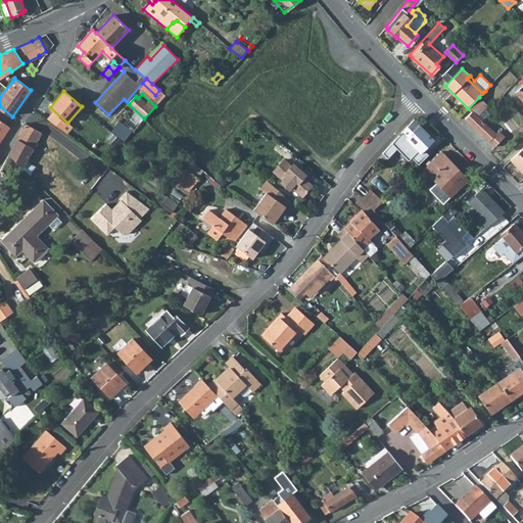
[(479,97),(468,108),(472,111),(466,117),(495,146),(505,136),(498,130),(495,133),(482,120),(477,115),(484,107),(488,104),(479,97)]
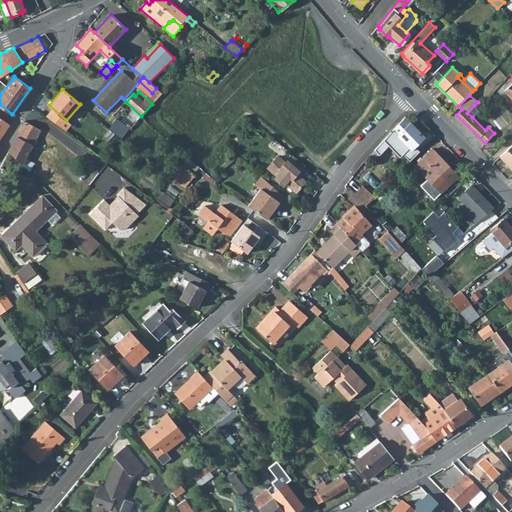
[(472,117),(479,110),(474,105),(467,113),(472,117)]
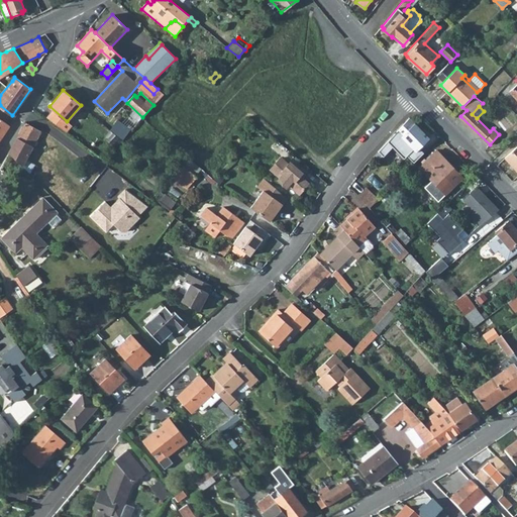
[(186,123),(179,131),(182,134),(190,126),(190,127),(196,121),(192,116),(186,123)]
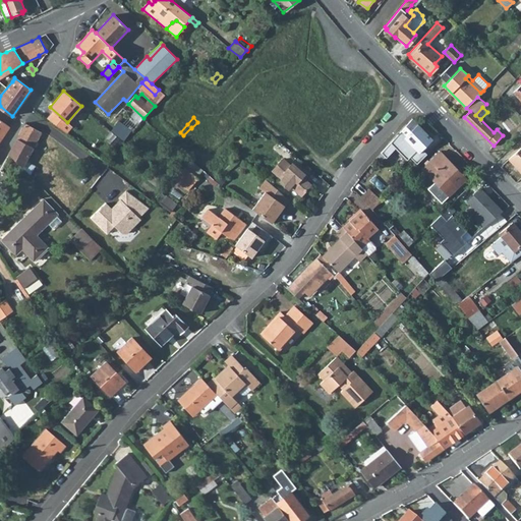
[(399,132),(390,142),(381,153),(386,158),(395,148),(406,159),(409,157),(417,164),(426,154),(421,149),(431,139),(412,118),(399,132)]
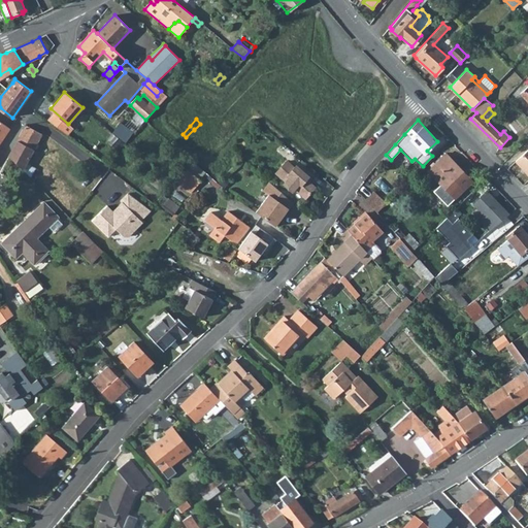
[(0,143),(10,128),(0,121),(0,143)]
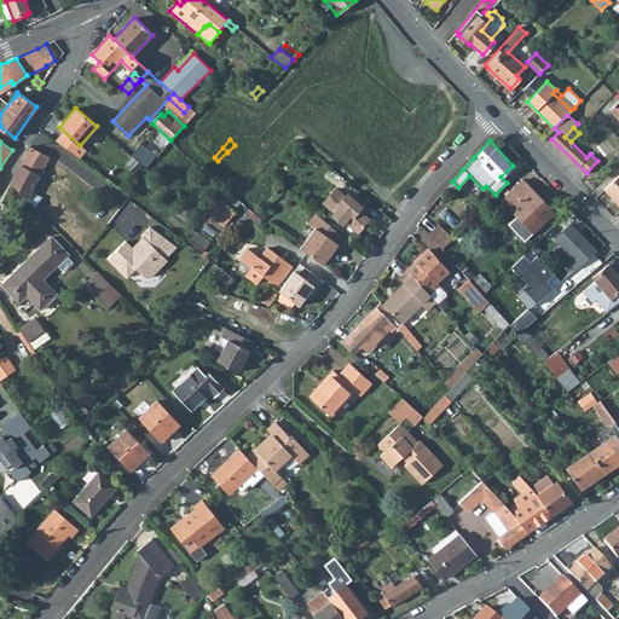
[(10,183),(35,208),(42,197),(30,190),(48,157),(30,146),(10,183)]
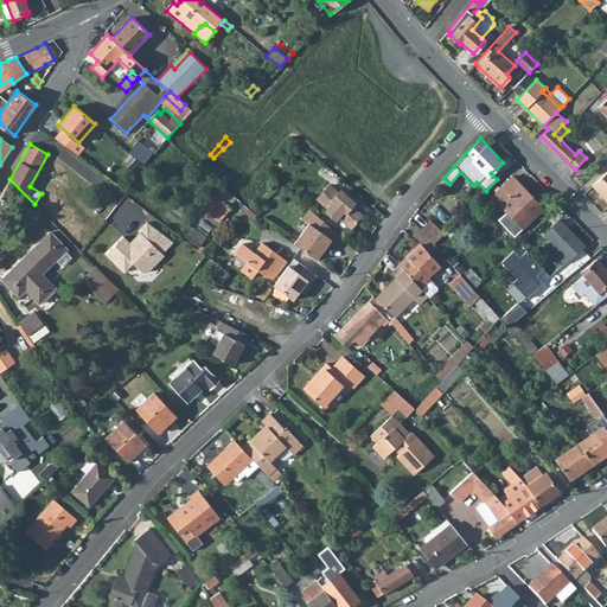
[(148,157),(153,149),(147,146),(142,154),(148,157)]
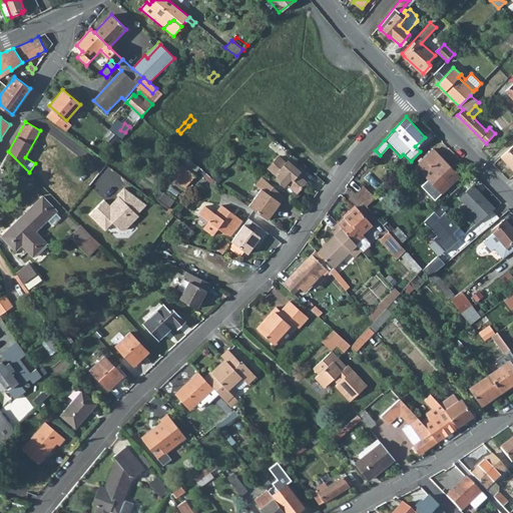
[(177,130),(176,130),(168,138),(173,142),(180,133),(177,130)]
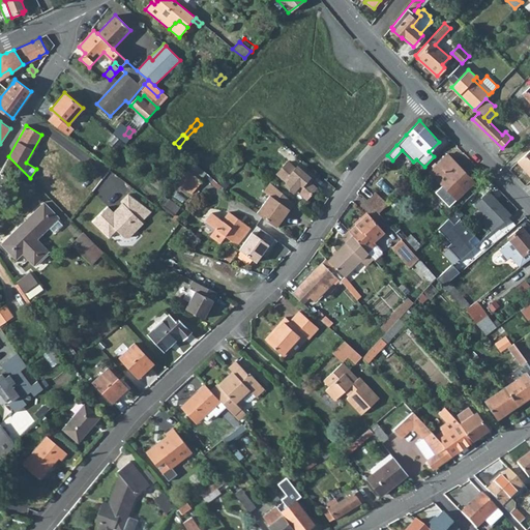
[(529,150),(518,162),(529,175),(529,150)]
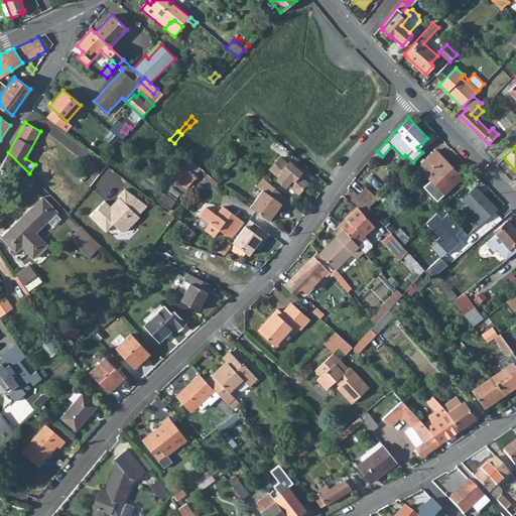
[(462,177),(435,150),(418,166),(431,180),(443,192),(444,194),(462,177)]
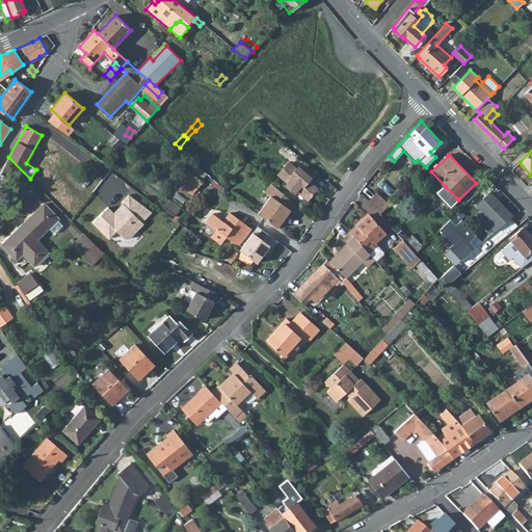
[(317,188),(309,181),(311,178),(298,166),(296,168),(289,162),(277,174),(288,183),(286,185),(294,193),(297,190),(308,200),(317,188)]
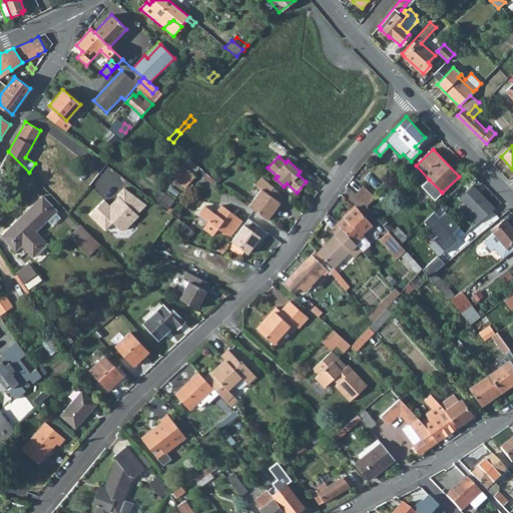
[(171,176),(185,187),(194,176),(181,164),(171,176)]
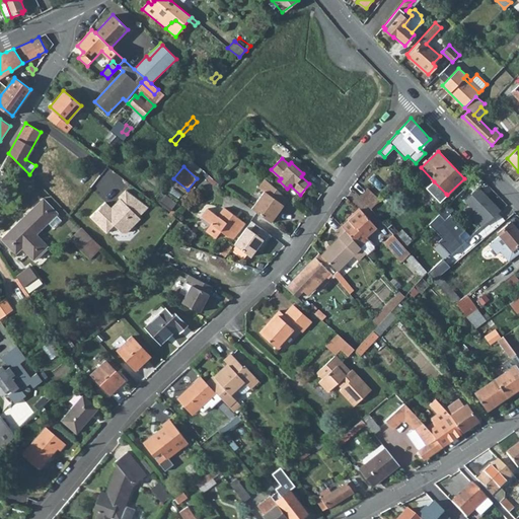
[(264,192),(270,183),(264,178),(257,188),(264,192)]
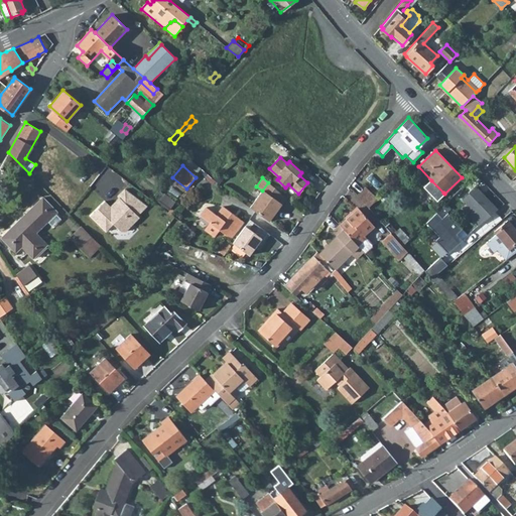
[(439,197),(443,192),(431,180),(427,184),(427,186),(436,197),(439,197)]
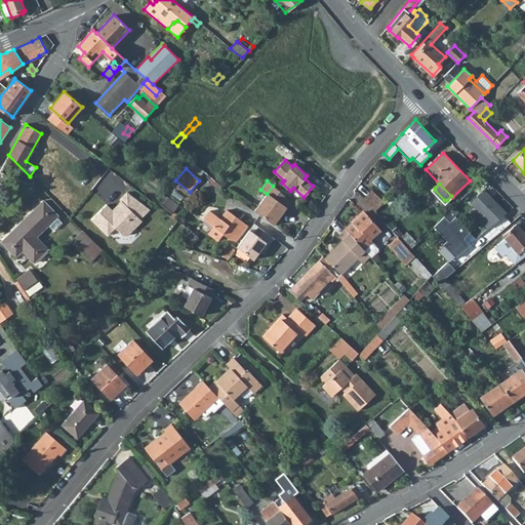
[(267,194),(254,210),(274,225),(291,201),(273,186),(267,194)]
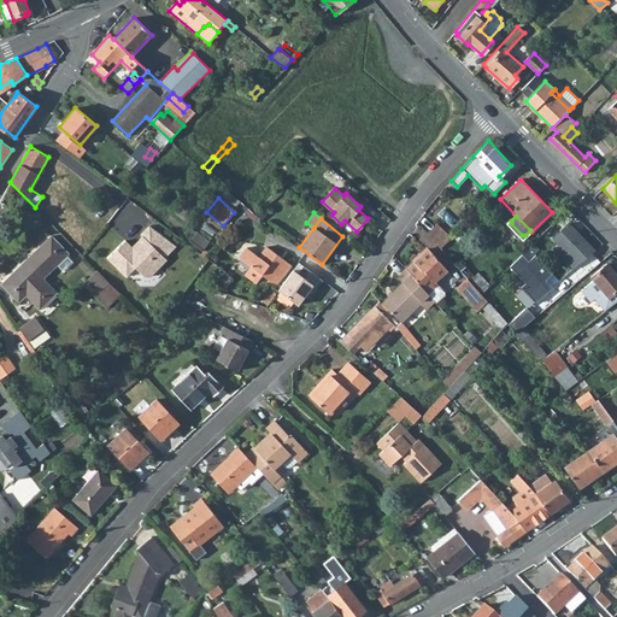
[(436,223),(427,233),(440,248),(451,238),(436,223)]
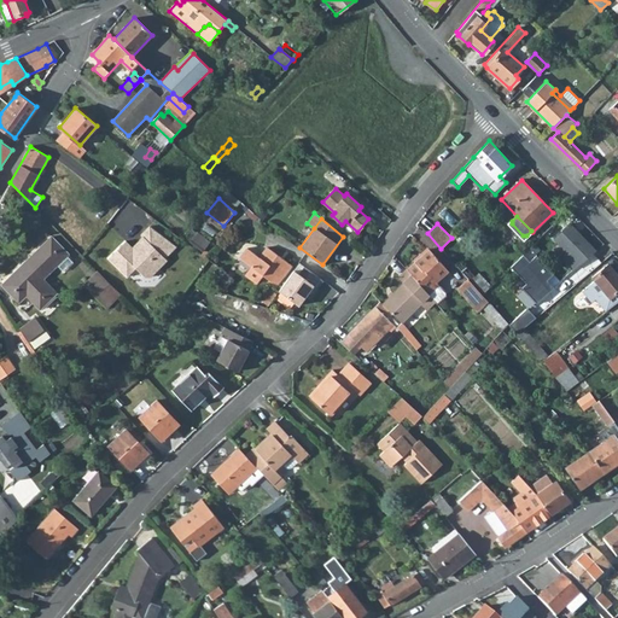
[(595,251),(569,223),(554,238),(567,252),(563,257),(573,269),(595,251)]
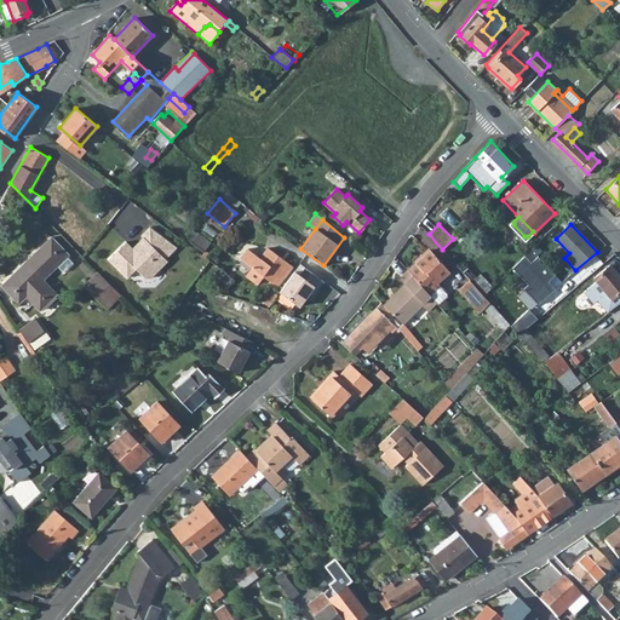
[(126,241),(109,259),(127,277),(136,269),(145,277),(151,277),(167,260),(165,259),(177,247),(149,227),(141,235),(144,239),(138,246),(139,247),(136,251),(126,241)]
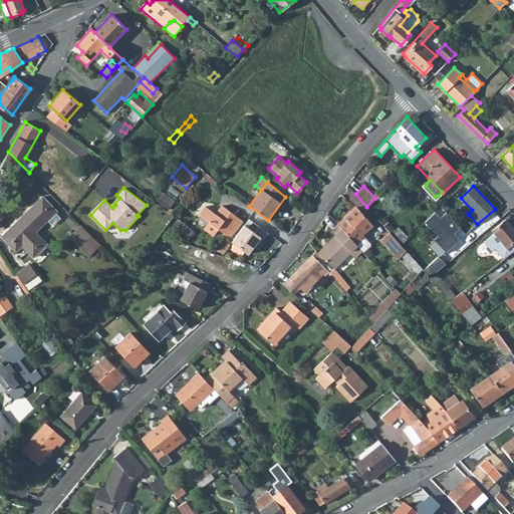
[(169,210),(175,201),(164,193),(158,201),(169,210)]
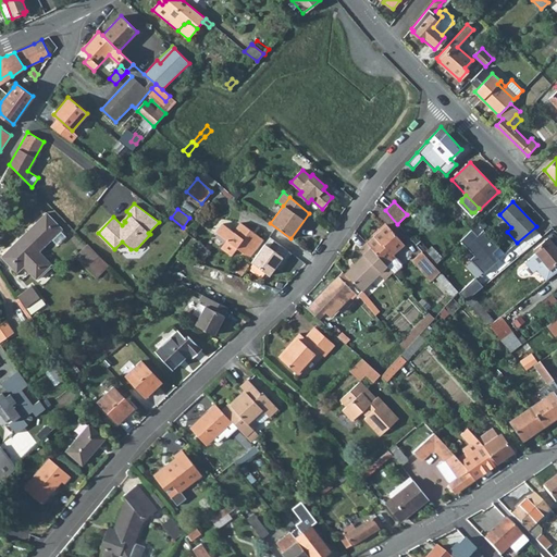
[(46,213),(24,235),(39,250),(51,239),(60,231),(62,230),(46,213)]
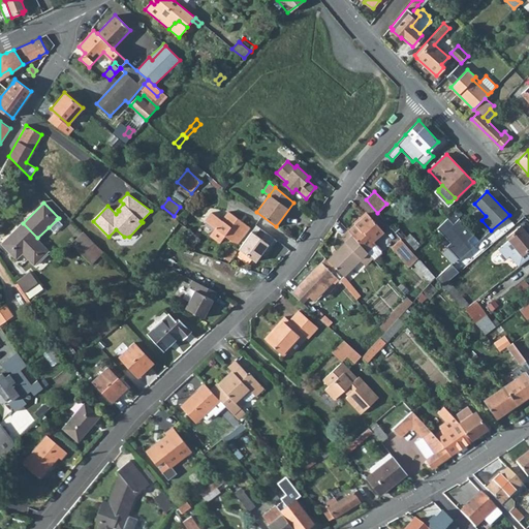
[(238,243),(250,227),(228,212),(222,220),(212,212),(205,221),(215,228),(224,236),(232,242),(238,243)]
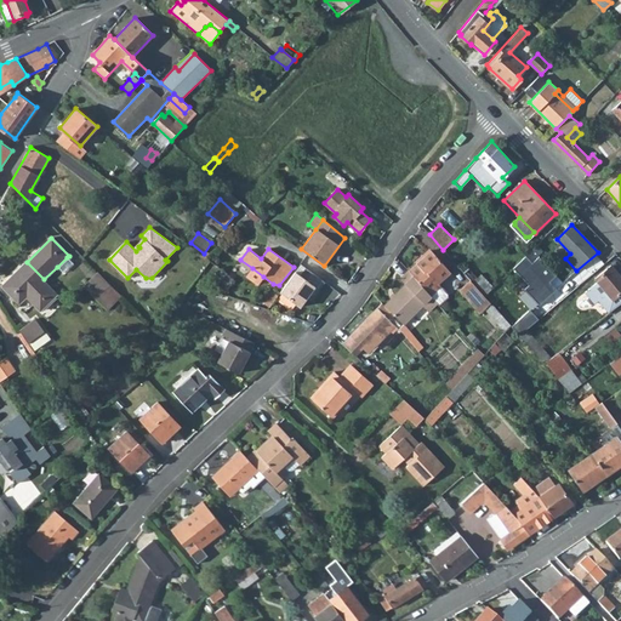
[(431,250),(409,271),(431,296),(440,286),(438,283),(450,272),(431,250)]
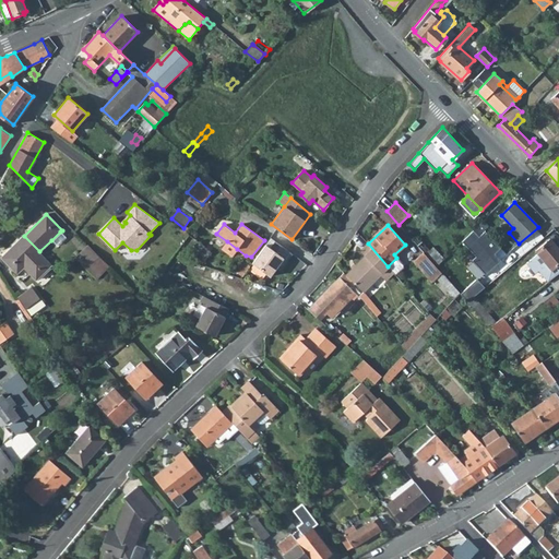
[(472,260),(486,274),(501,260),(495,253),(500,248),(485,230),(479,236),(473,229),(462,241),(476,257),(472,260)]
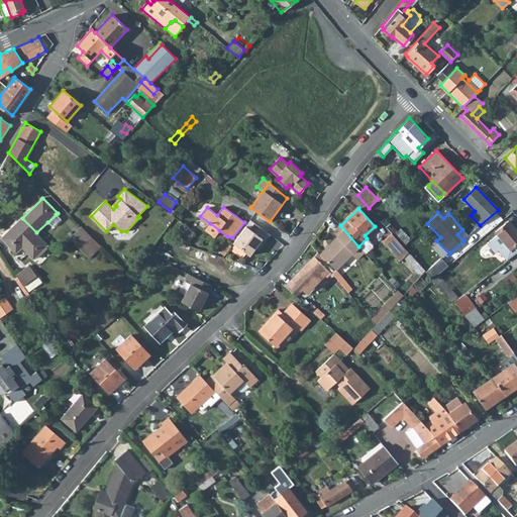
[(53,227),(61,219),(56,214),(47,222),(53,227)]
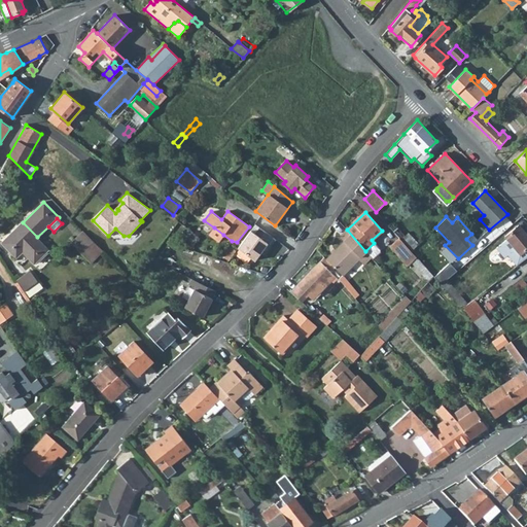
[(48,249),(37,237),(23,222),(1,243),(15,257),(22,251),(34,264),(48,249)]
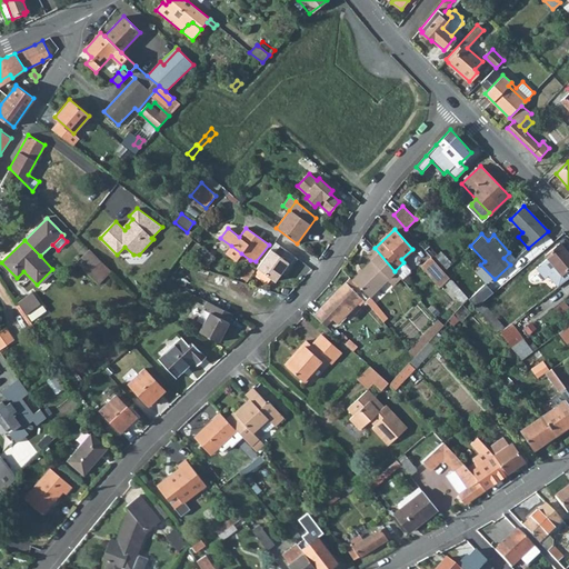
[(565,271),(568,277),(568,253),(560,242),(546,255),(556,268),(548,275),(553,280),(565,271)]
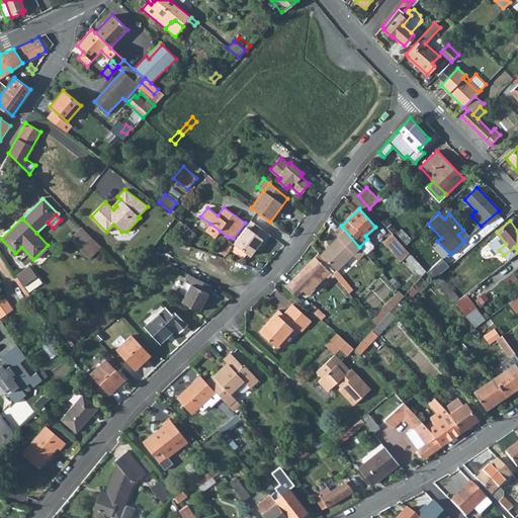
[(205,230),(214,237),(220,231),(210,224),(205,230)]
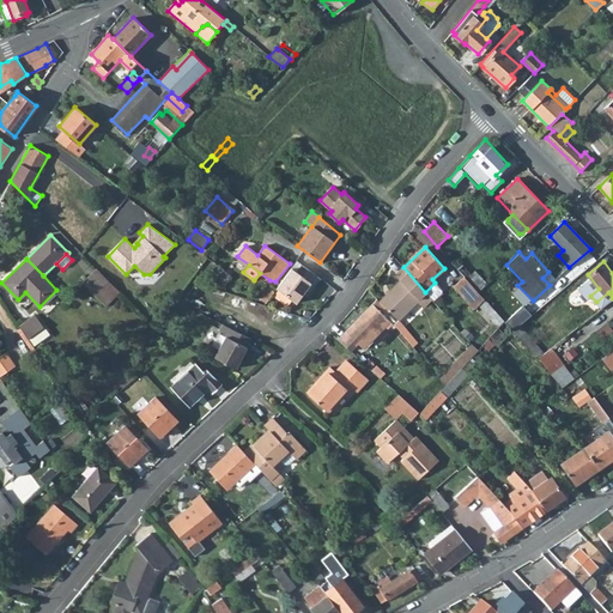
[(277,287),(275,289),(296,303),(304,291),(309,295),(321,278),(301,265),(296,272),(291,268),(277,287)]
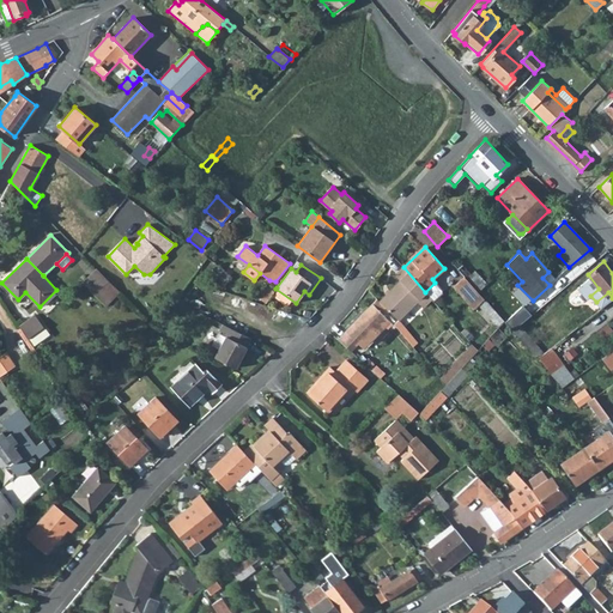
[(471,274),(462,266),(457,269),(463,277),(466,279),(471,274)]
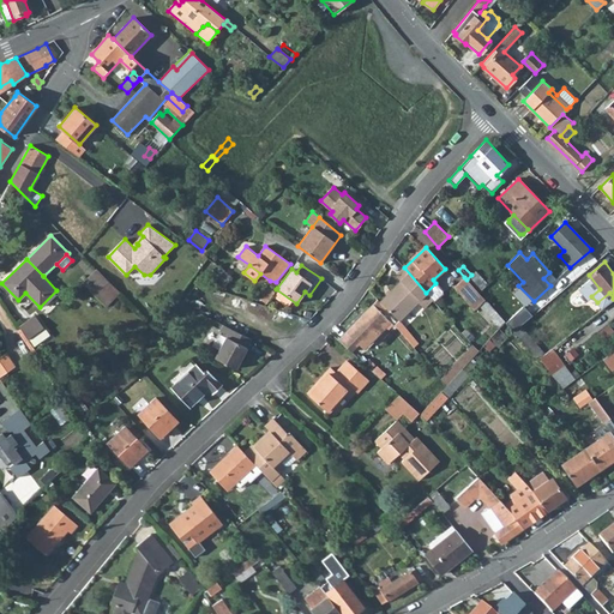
[(432,299),(426,293),(404,268),(396,276),(401,281),(380,301),(390,311),(399,320),(417,301),(423,307),(432,299)]
